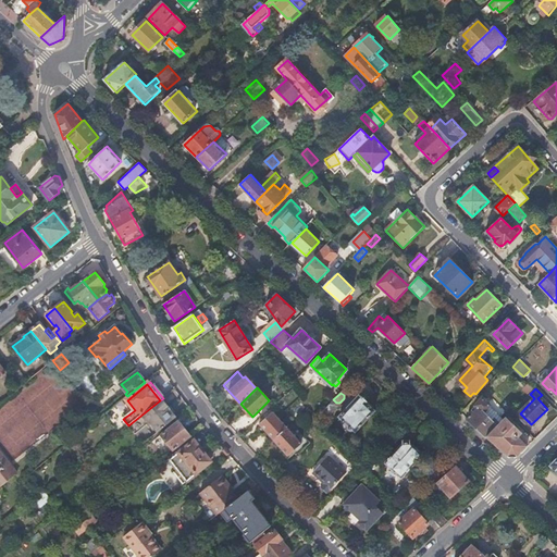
[(360,395),(339,417),(355,432),(374,411),(366,403),(368,401),(360,395)]
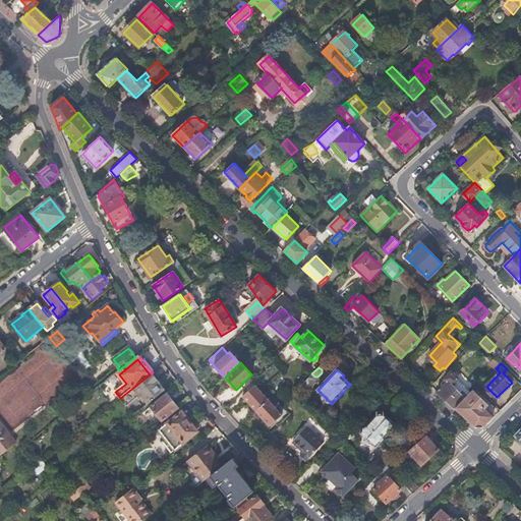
[(446,384),(438,392),(456,409),(473,392),(453,371),(444,382),(446,384)]
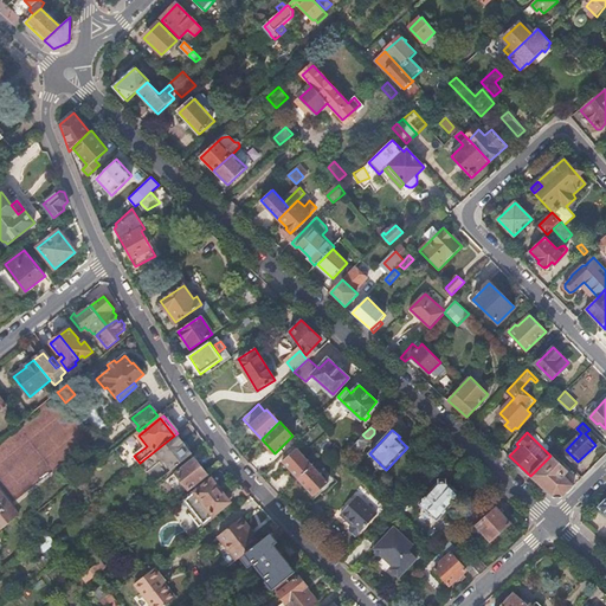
[(174,436),(140,463),(147,471),(161,461),(162,463),(165,461),(172,470),(191,456),(174,436)]
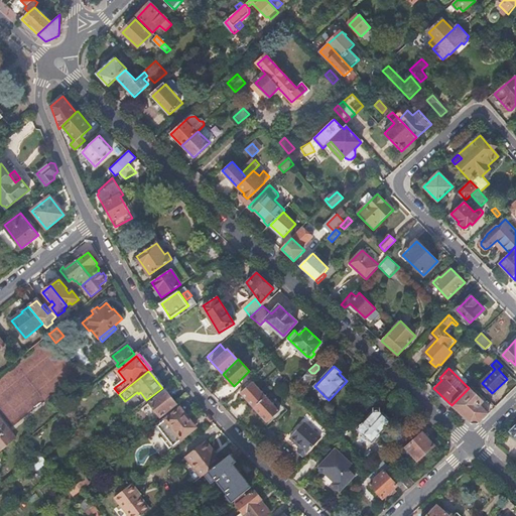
[(240,393),(253,407),(266,396),(252,381),(240,393)]
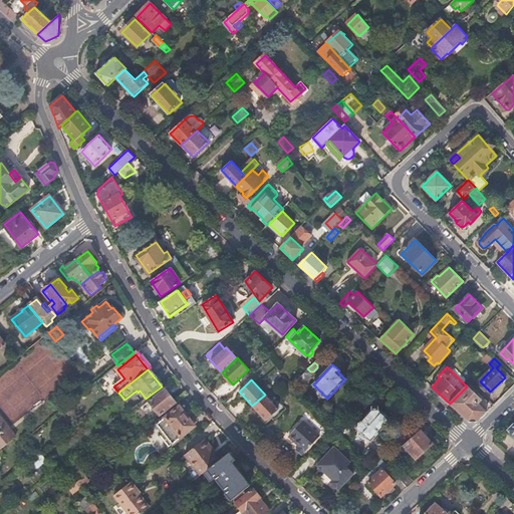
[(467,387),(450,404),(469,421),(478,421),(487,412),(478,403),(482,399),(468,386),(467,387)]
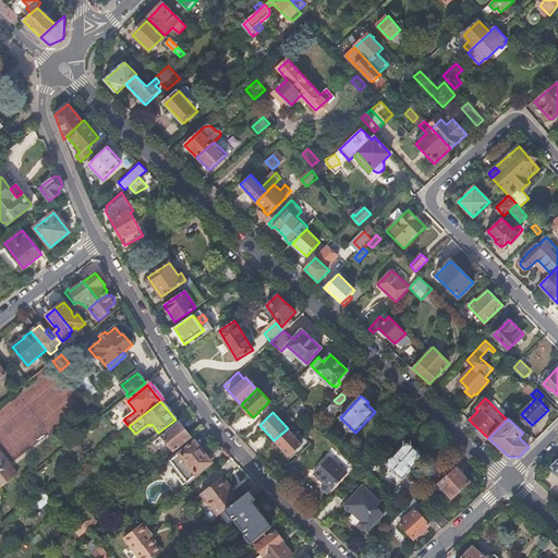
[(178,422),(160,437),(173,452),(179,448),(186,443),(192,438),(178,422)]
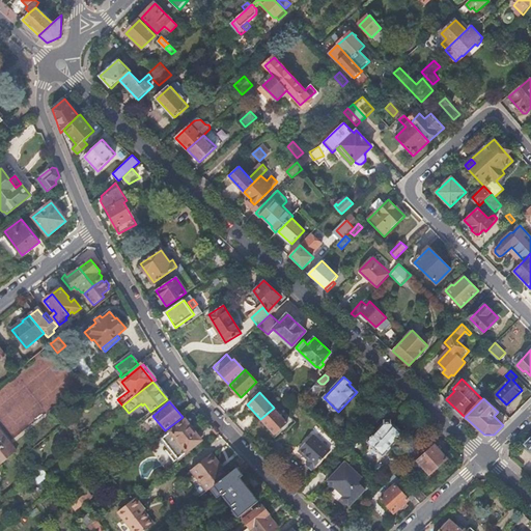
[(260,419),(275,435),(287,422),(274,408),(260,419)]
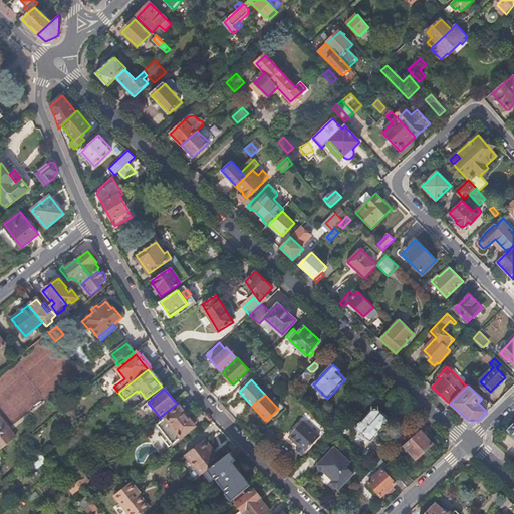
[(156,426),(164,435),(161,438),(168,447),(172,443),(173,444),(182,437),(182,436),(194,427),(193,425),(189,419),(180,407),(175,411),(172,408),(165,413),(168,416),(156,426)]
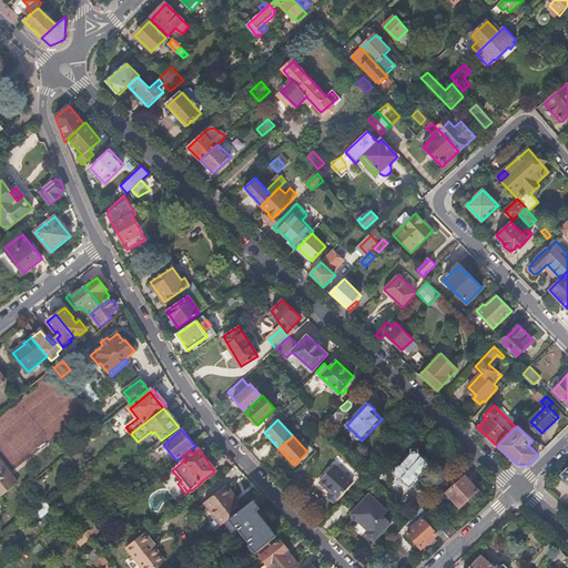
[(409,486),(430,464),(417,450),(412,452),(393,472),(409,486)]
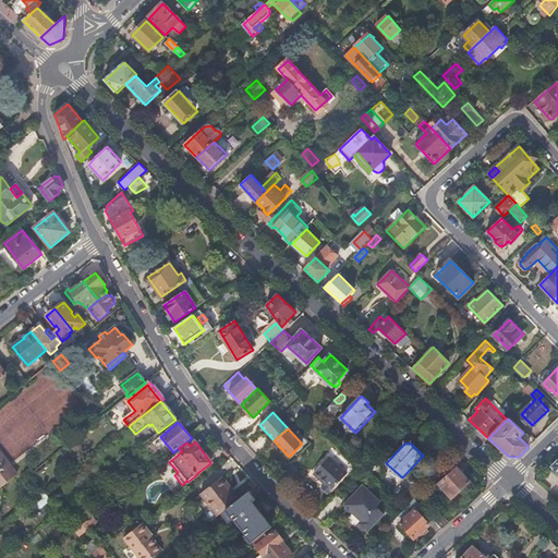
[(10,463),(0,450),(0,485),(16,472),(10,463)]
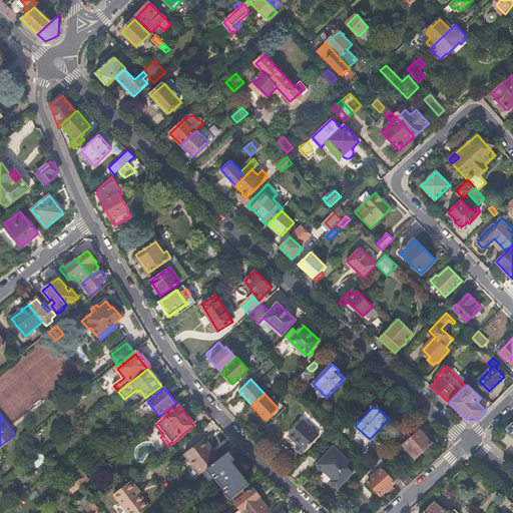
[(317,439),(300,423),(289,434),(299,444),(296,448),(302,454),(317,439)]
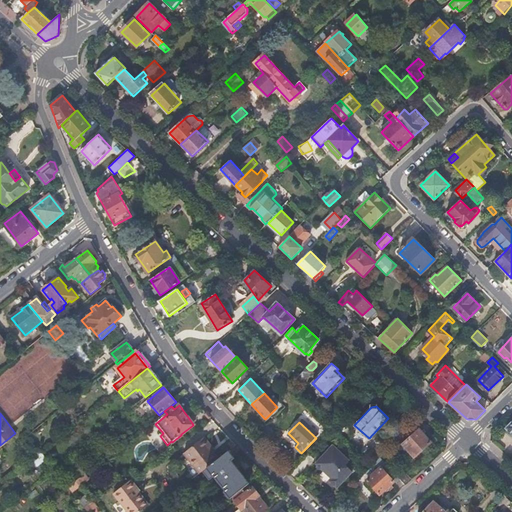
[(397,439),(414,457),(431,442),(413,422),(397,439)]
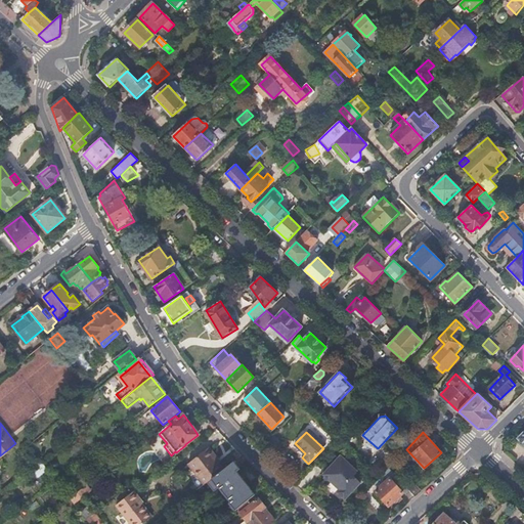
[(273,434),(260,447),(267,454),(279,441),(273,434)]
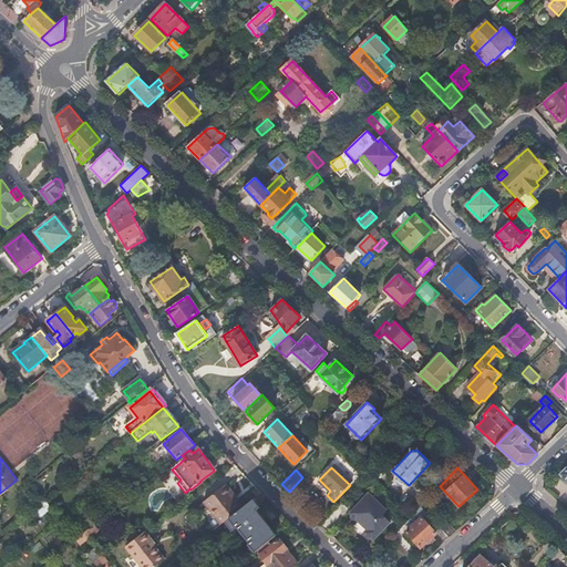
[(204,502),(220,525),(224,523),(243,507),(232,494),(233,492),(226,484),(204,502)]
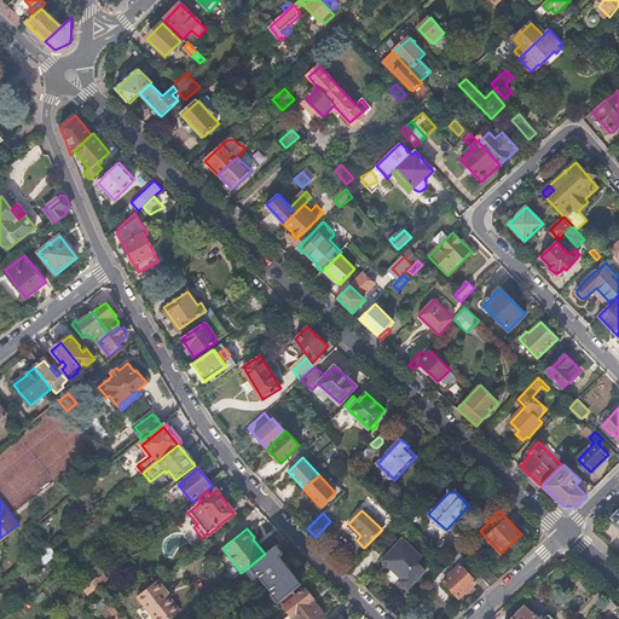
[(423,557),(403,538),(382,560),(401,578),(399,582),(408,590),(426,570),(418,562),(423,557)]
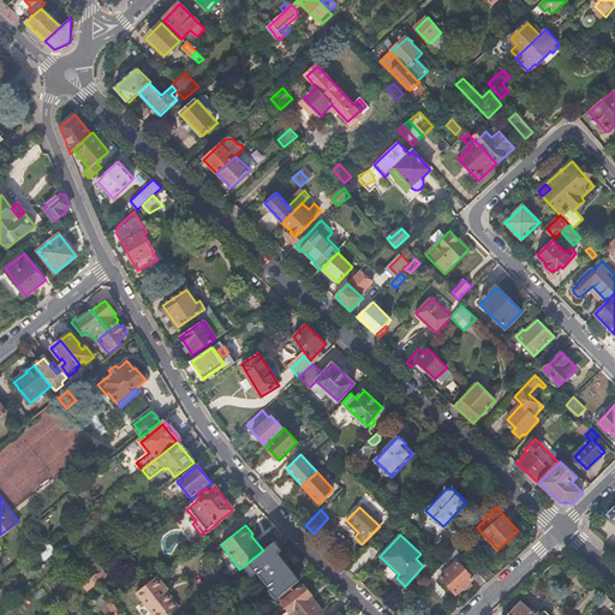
[(270,544),(278,553),(281,550),(274,542),(270,544)]
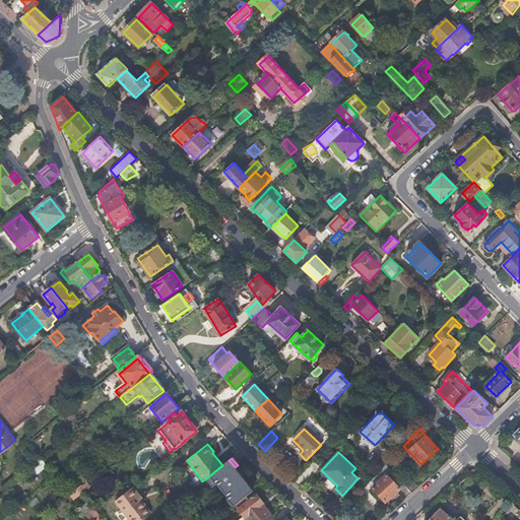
[(37,463),(34,465),(39,471),(47,466),(42,459),(37,463)]
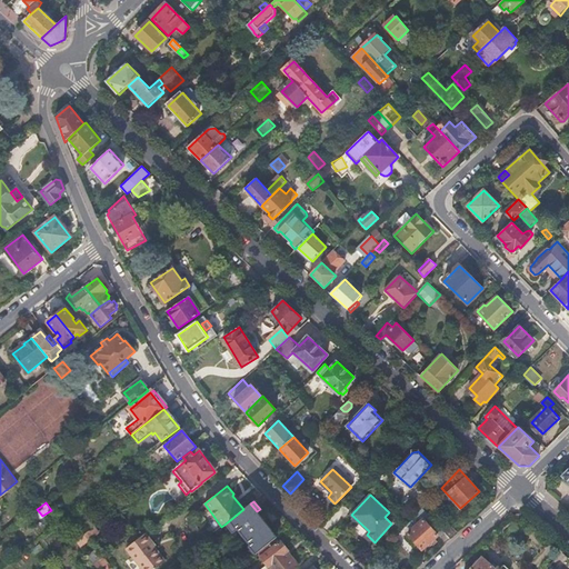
[(243,509),(225,525),(232,533),(237,529),(250,546),(249,547),(255,555),(258,552),(270,542),(276,538),(277,537),(257,511),(250,503),(243,509)]
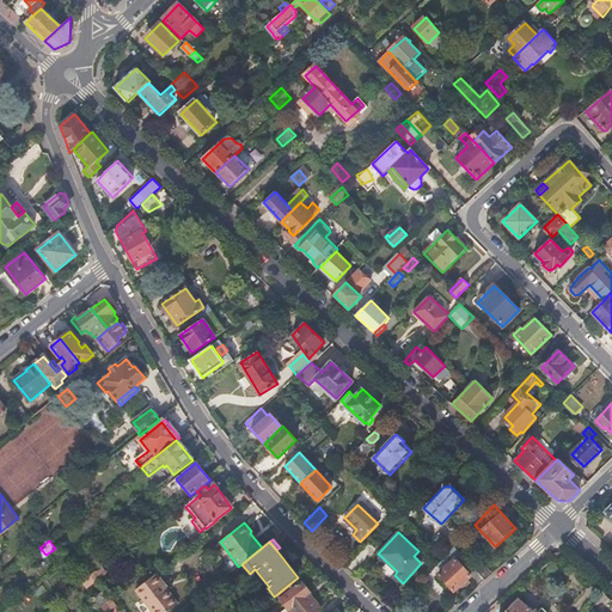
[(438,574),(453,592),(470,576),(478,585),(484,580),(473,567),(467,573),(454,558),(448,563),(444,558),(435,567),(440,571),(438,574)]
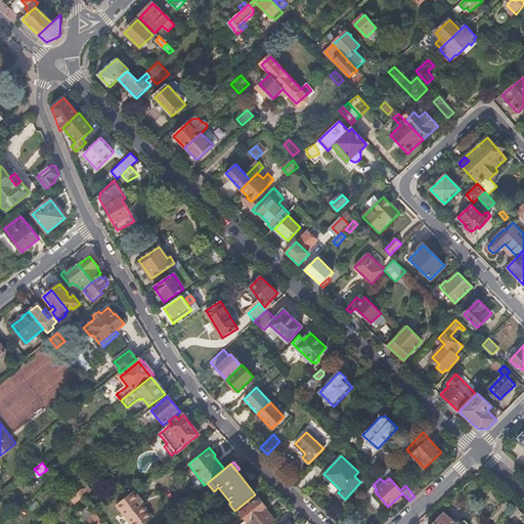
[(405,485),(415,496),(422,490),(411,479),(405,485)]
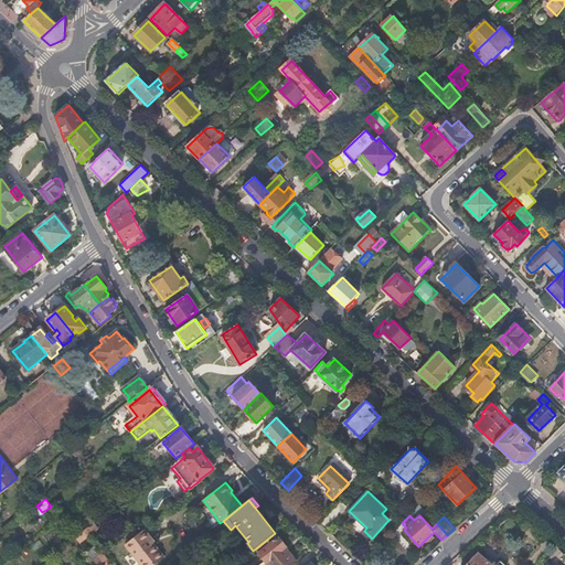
[(87,528),(84,530),(88,535),(97,529),(93,523),(87,528)]
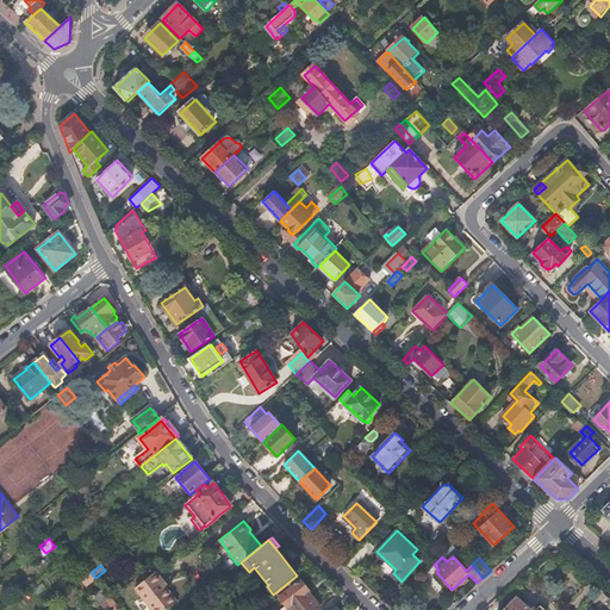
[(91,572),(81,580),(86,585),(95,578),(91,572)]
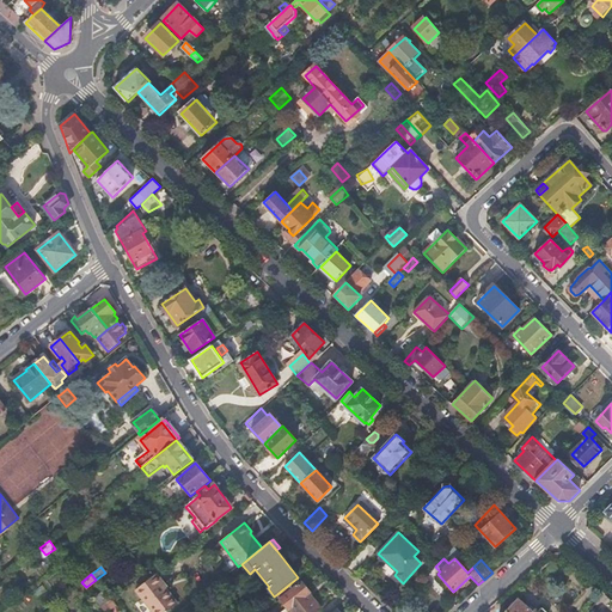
[(135,589),(152,611),(166,611),(176,605),(160,585),(161,582),(154,574),(135,589)]
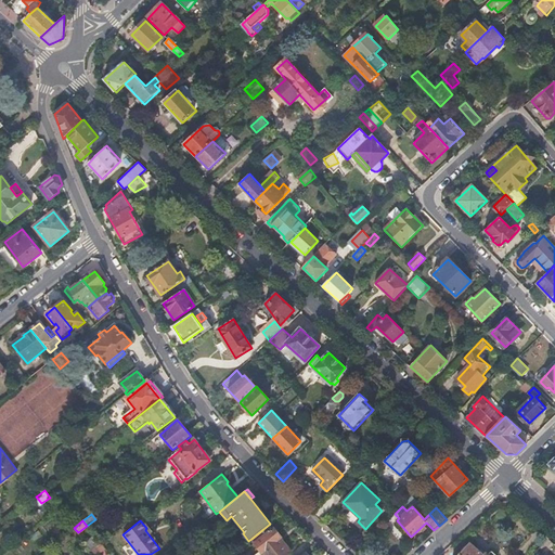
[(269,525),(263,529),(267,533),(272,529),(269,525)]
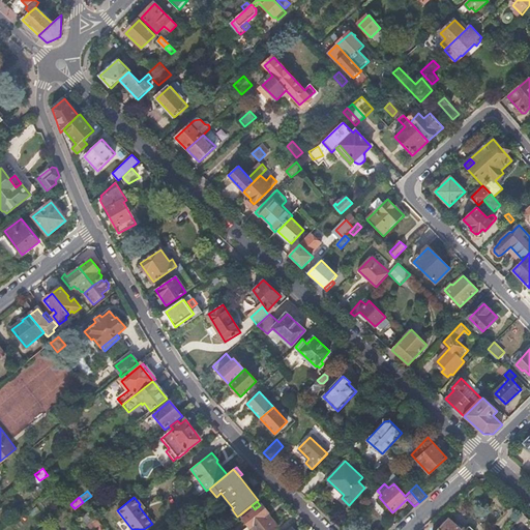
[(255,509),(252,505),(240,514),(243,518),(243,519),(252,529),(271,529),(276,526),(267,513),(268,512),(261,504),(260,505),(255,509)]
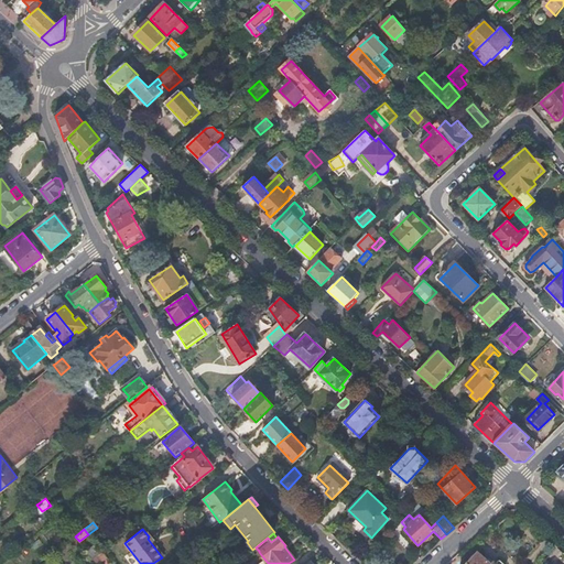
[(204,544),(198,538),(197,539),(190,545),(195,552),(204,544)]
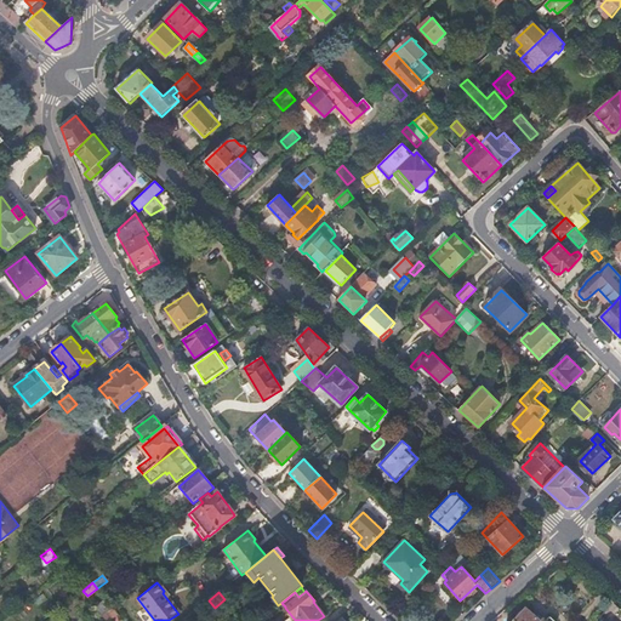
[(95,607),(103,616),(113,609),(113,608),(106,598),(95,607)]
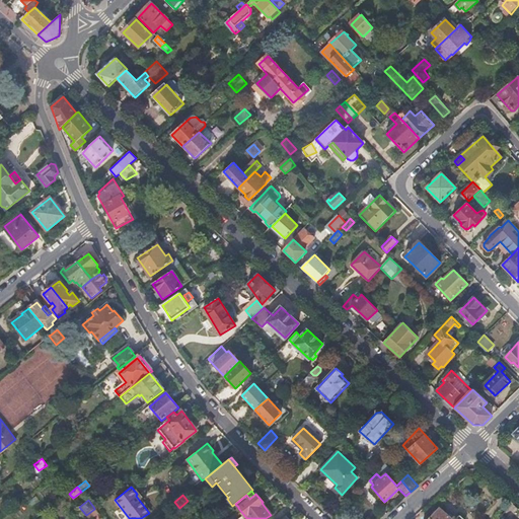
[(430,517),(431,518),(463,518),(459,515),(456,518),(455,517),(452,518),(449,518),(439,508),(430,517)]
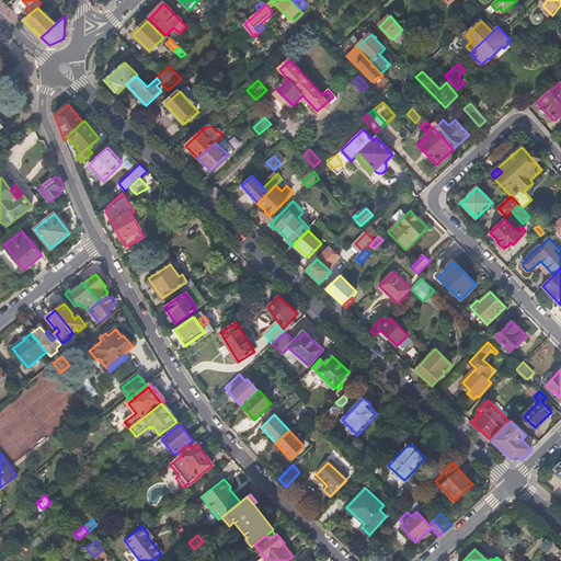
[(102,550),(93,557),(96,560),(99,560),(106,556),(102,550)]
